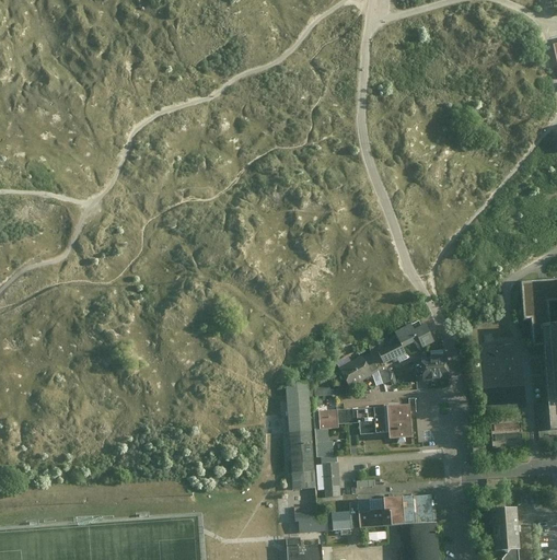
[(556,276),(520,278),(522,306),(530,306),(531,343),(545,343),(548,426),(556,424),(556,276)]
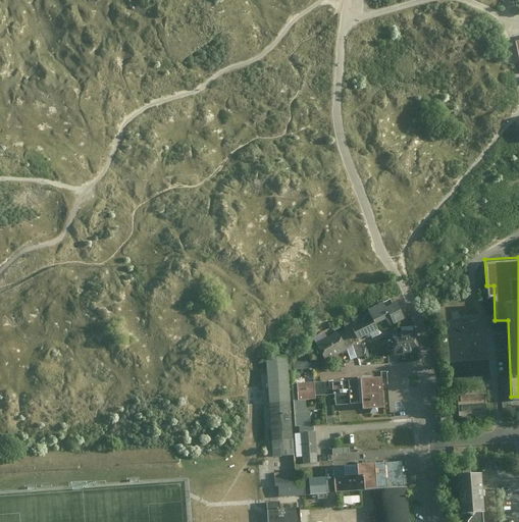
[(404,318),(396,301),(380,309),(384,317),(390,325),(404,318)]
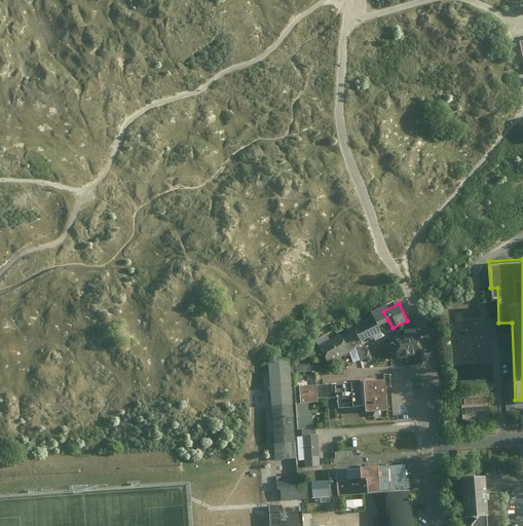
[(377,325),(387,320),(383,311),(373,316),(377,325)]
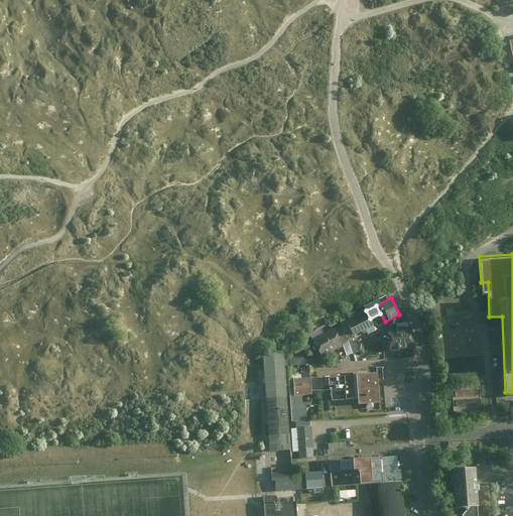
[(373,325),(370,318),(366,310),(347,320),(348,321),(354,335),(373,325)]
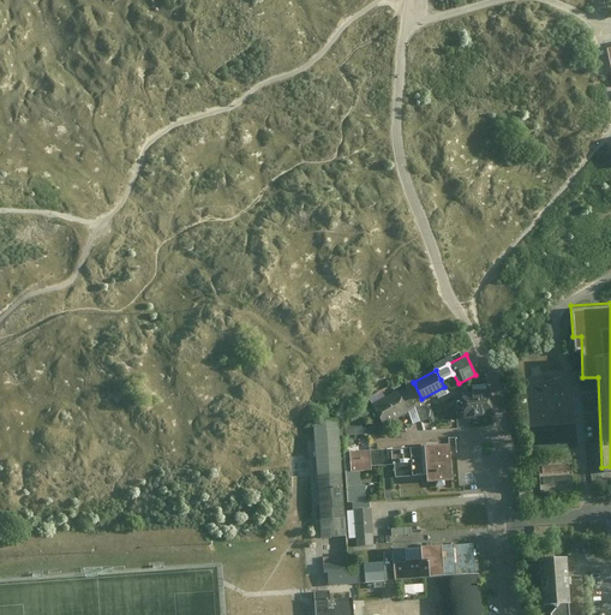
[(414,402),(421,399),(414,383),(407,388),(414,402)]
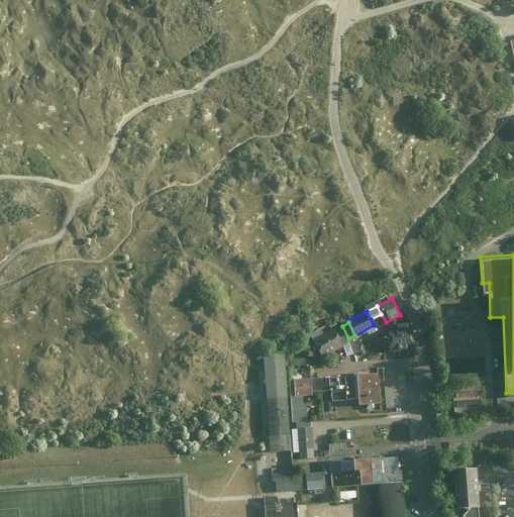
[(341,342),(348,338),(342,326),(341,324),(334,328),(341,342)]
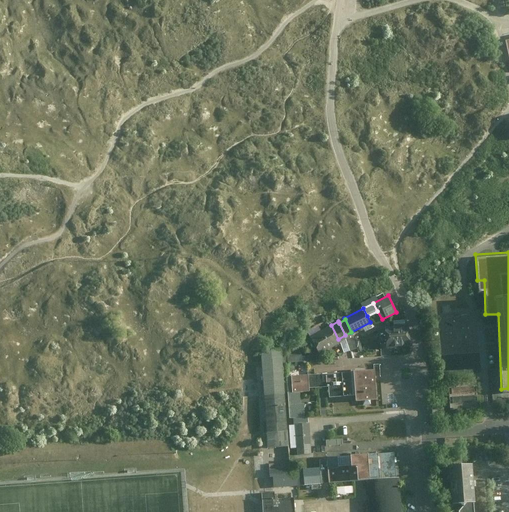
[(409,346),(408,327),(402,328),(402,321),(392,321),(392,329),(382,329),(383,347),(409,346)]
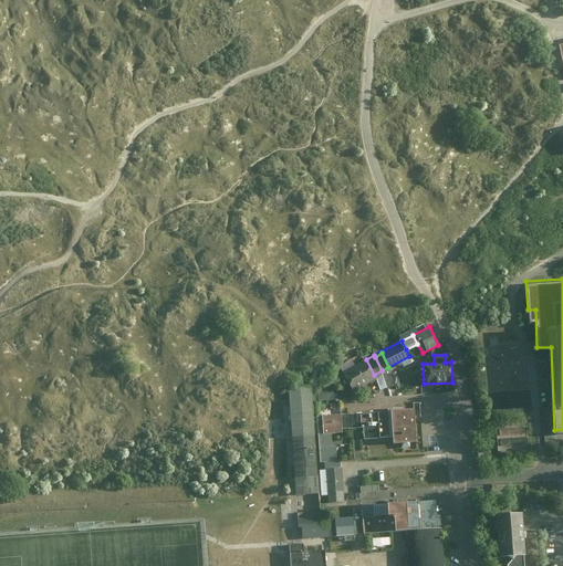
[(376,378),(374,375),(366,359),(365,357),(342,369),(352,390),(376,378)]
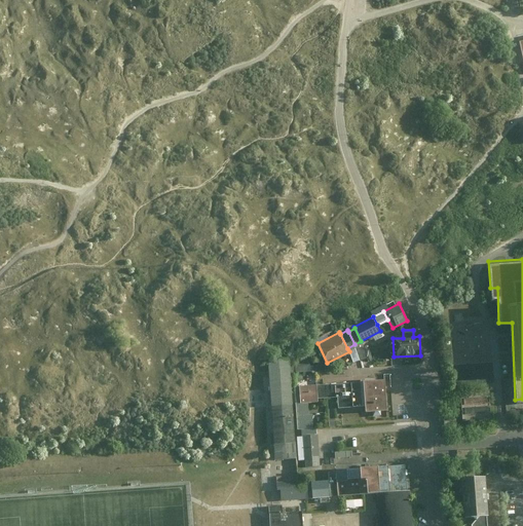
[(318,402),(316,398),(334,397),(333,384),(314,385),(314,383),(291,384),(290,357),(267,358),(272,473),(295,472),(294,460),(302,459),(303,464),(319,463),(316,431),(301,433),(301,434),(293,435),(292,403),(296,403),(297,412),(297,426),(312,426),(312,412),(307,412),(307,402),(318,402)]
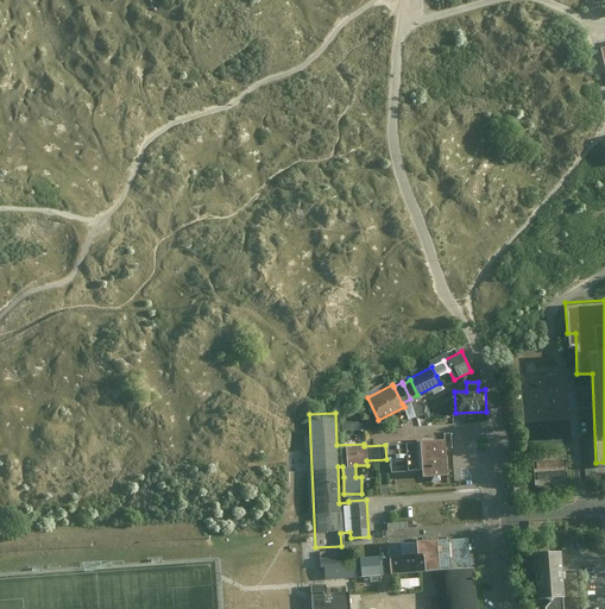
[(422,440),(424,475),(451,473),(449,439),(422,440)]
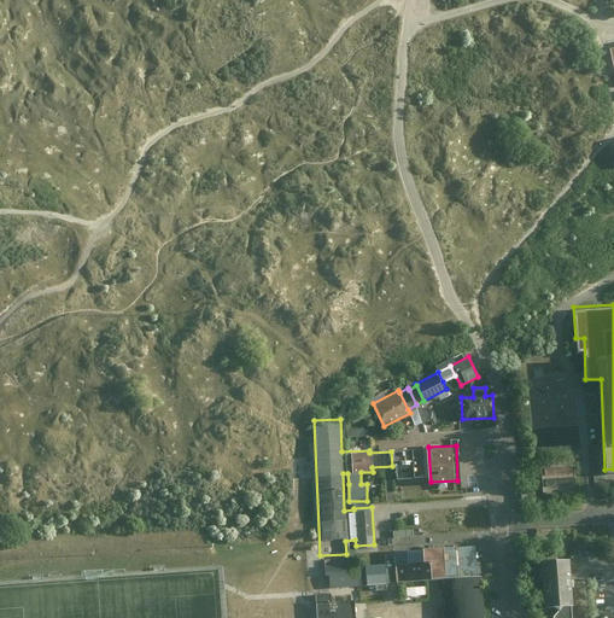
[(401,479),(416,479),(415,452),(399,453),(401,479)]
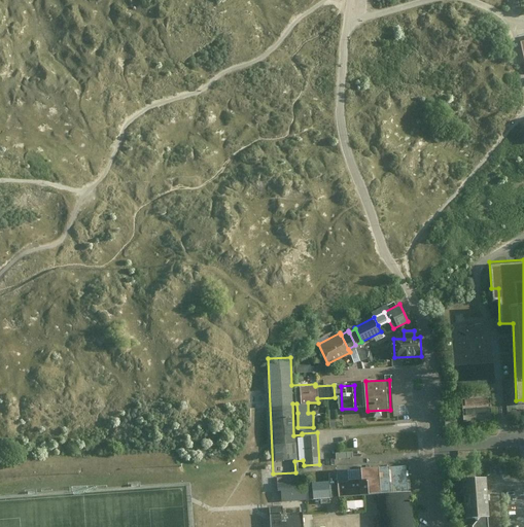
[(493,388),(464,390),(466,421),(495,420),(493,388)]
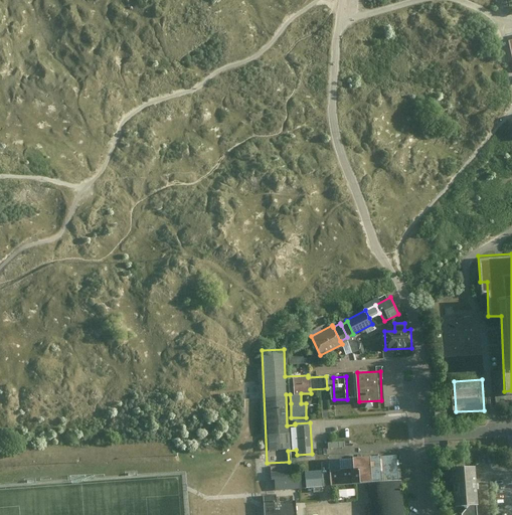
[(332,472),(333,486),(400,481),(398,462),(398,456),(342,460),(342,471),(332,472)]
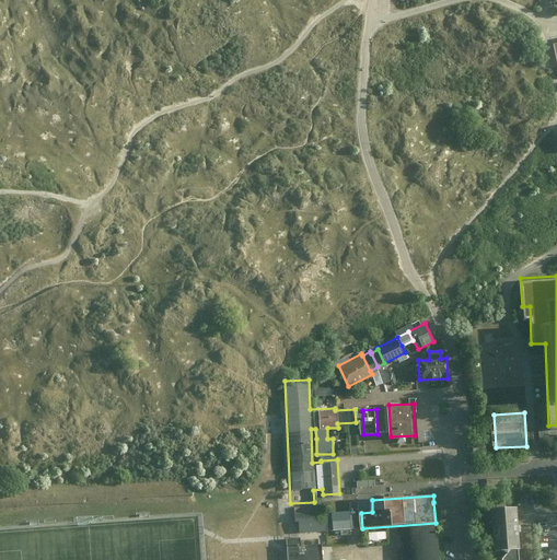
[(521,550),(519,508),(494,510),(496,551),(521,550)]
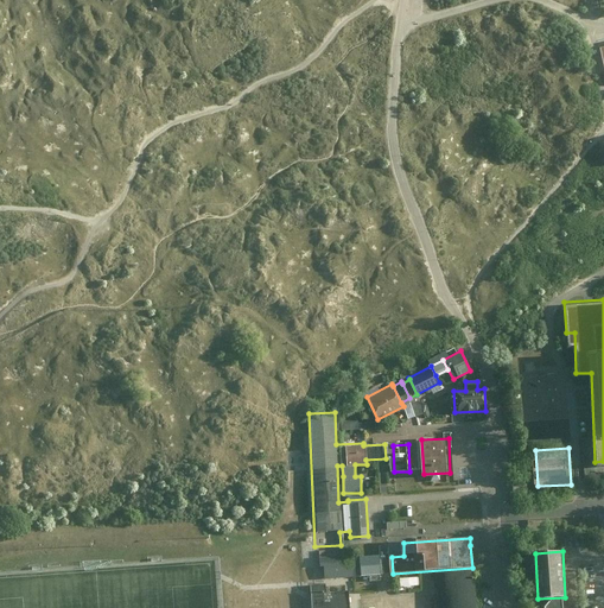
[(382,555),(324,557),(324,578),(383,575),(382,555)]
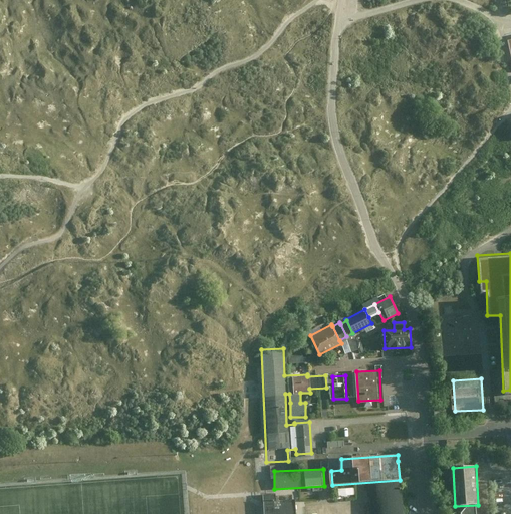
[(368,485),(369,513),(402,513),(401,484),(368,485)]
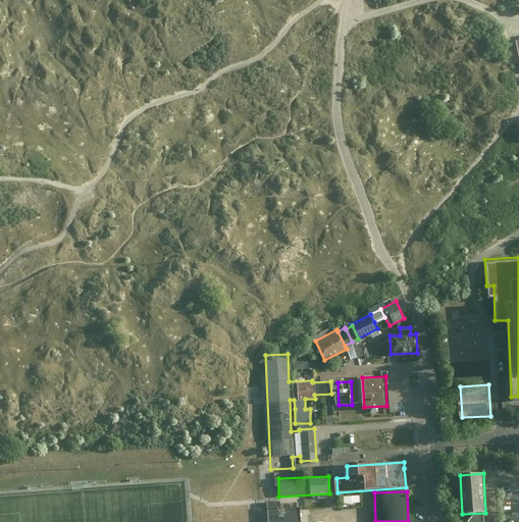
[(267,521),(301,521),(300,502),(266,504),(267,521)]
